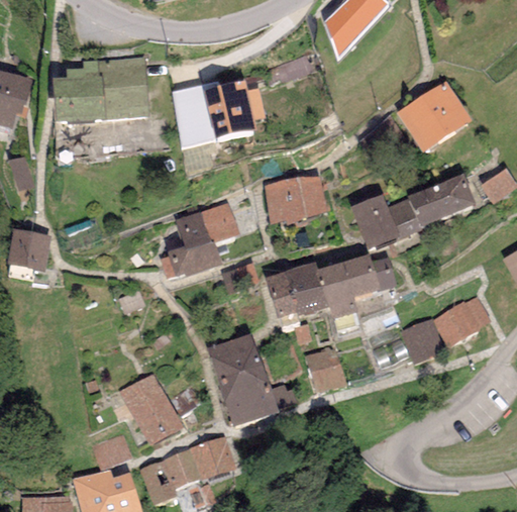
[(346,0),(324,22),(339,59),(389,7),(381,0),(346,0)]
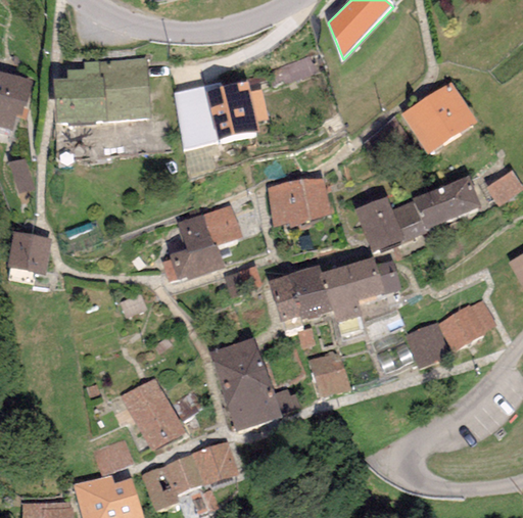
[(74,93),(58,94),(61,142),(155,136),(151,65),(88,69),(89,79),(73,80),(74,93)]
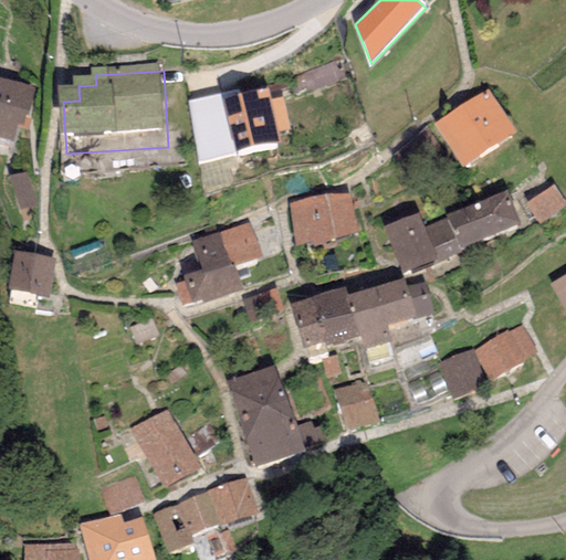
[(37,83),(0,74),(0,138),(16,143),(19,127),(25,128),(37,83)]
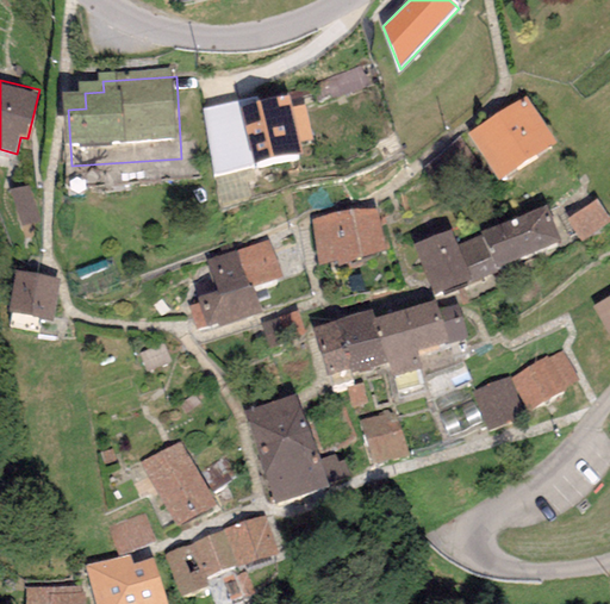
[(526,95),(467,132),(499,181),(556,144),(526,95)]
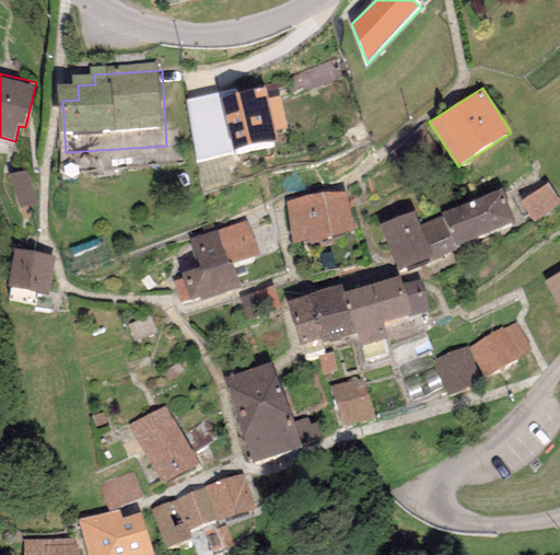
[(266,90),(220,101),(232,154),(278,145),(275,130),(289,127),(281,93),(267,96),(266,90)]
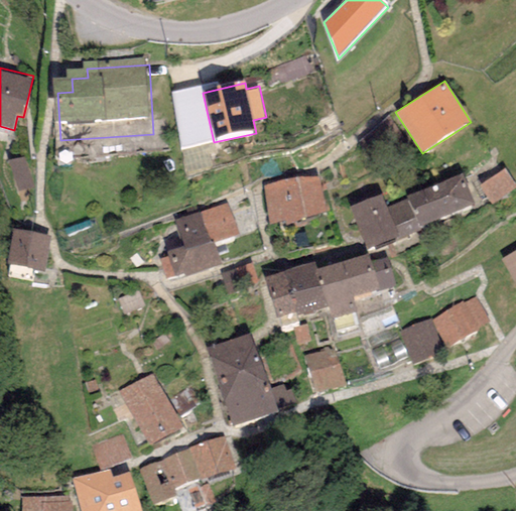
[(24,154),(8,159),(18,190),(34,185),(24,154)]
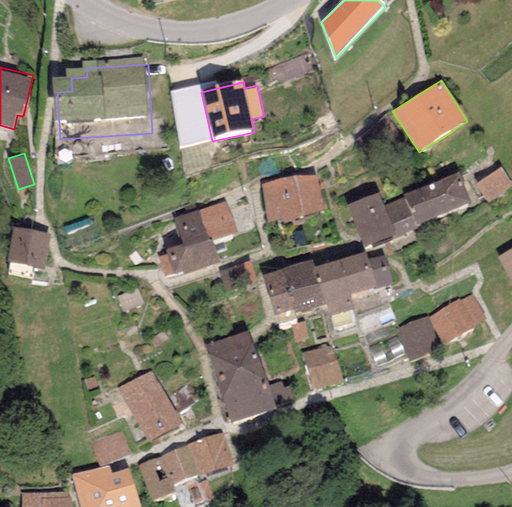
[(317,174),(263,183),(269,221),(284,218),(283,222),(325,211),(317,174)]
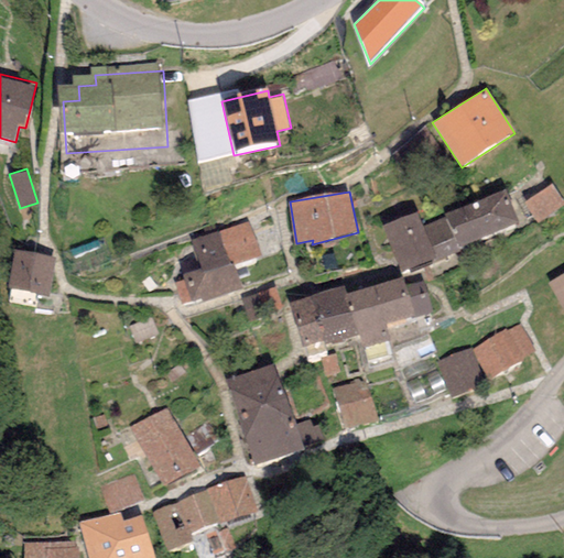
[(416,212),(381,226),(402,273),(459,252),(459,250),(518,225),(505,192),(421,222),(416,212)]
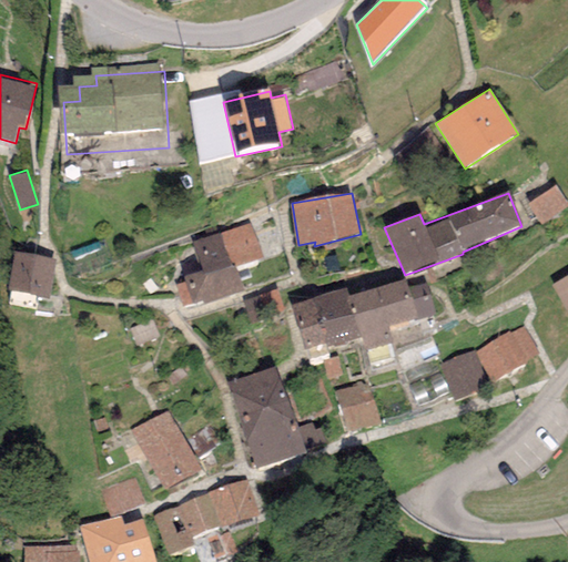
[(544,235),(567,224),(567,207),(563,195),(531,210),(544,235)]
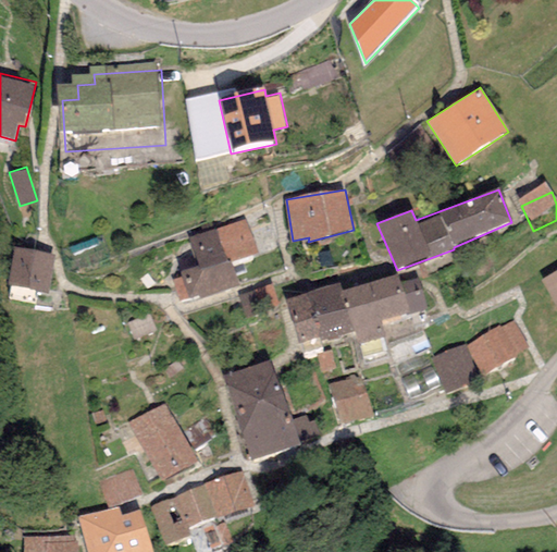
[(200,268),(184,273),(192,297),(200,295),(201,298),(238,285),(231,264),(259,254),(246,217),(189,236),(200,268)]
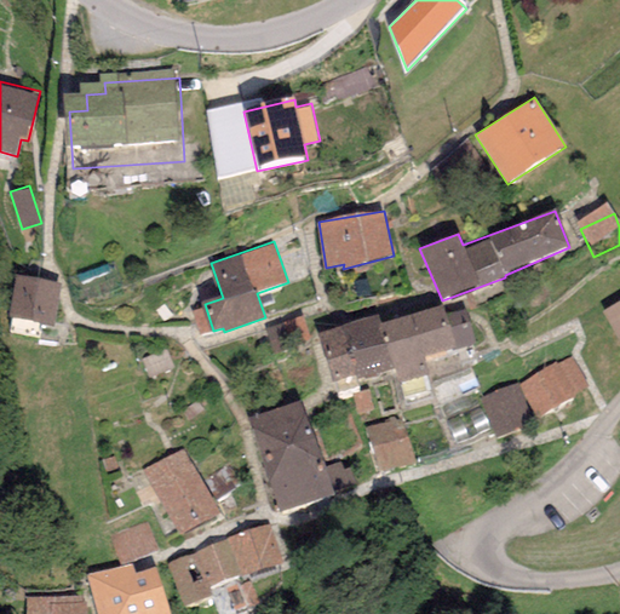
[(61,280),(16,273),(7,317),(53,326),(61,280)]
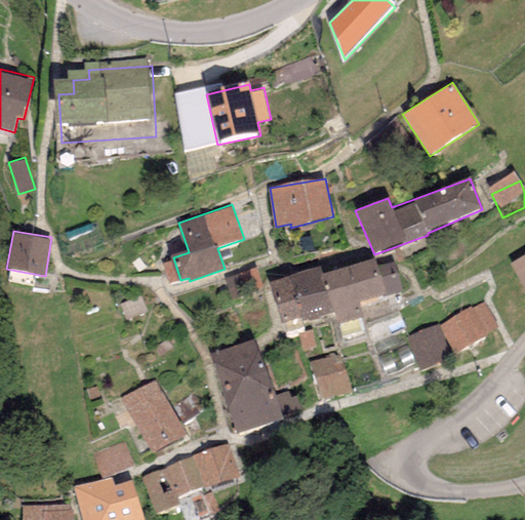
[(524,253),(510,263),(524,287),(524,253)]
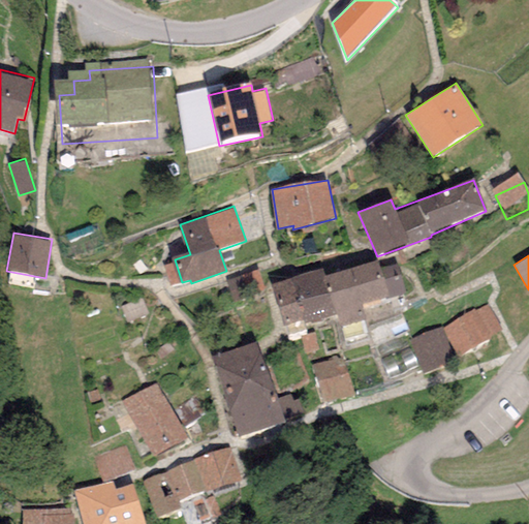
[(322,271),(273,287),(286,329),(336,312),(341,330),(366,321),(362,308),(406,294),(396,263),(379,268),(377,262),(325,279),(322,271)]
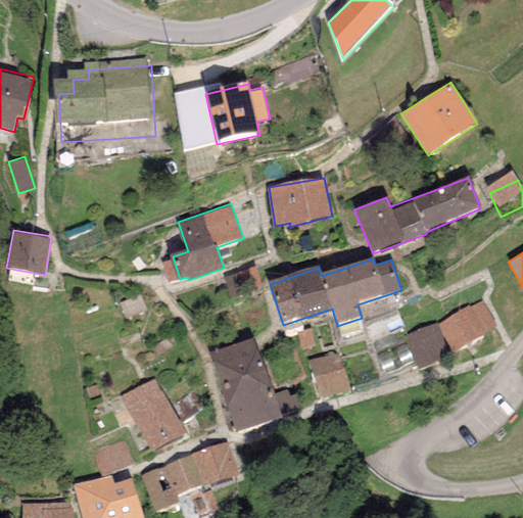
[(255,265),(223,276),(230,297),(263,287),(255,265)]
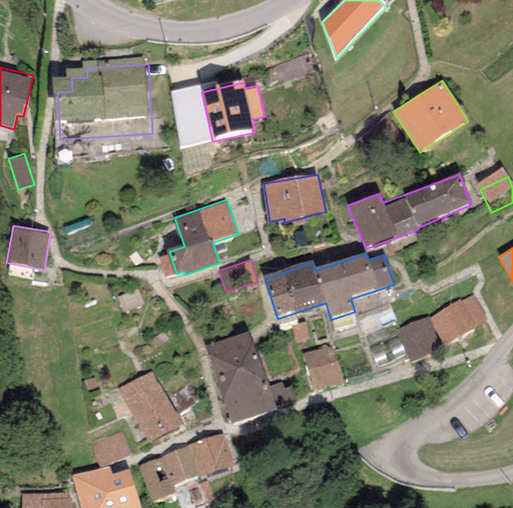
[(472,292),(431,315),(447,343),(488,319),(472,292)]
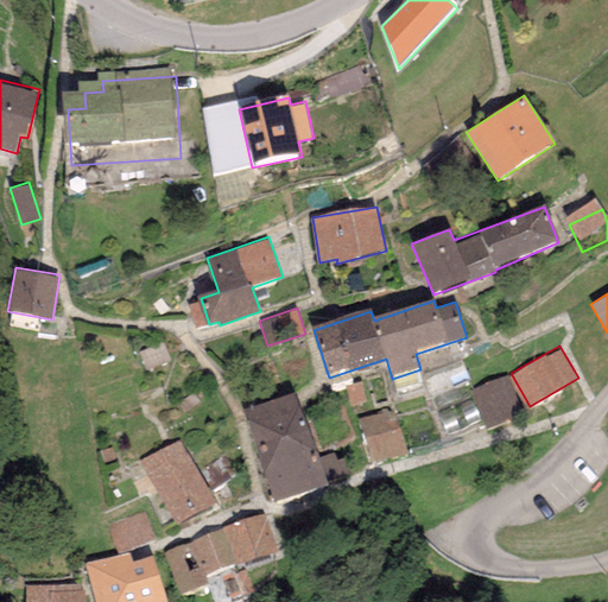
[(507,374),(472,387),(487,429),(523,416),(507,374)]
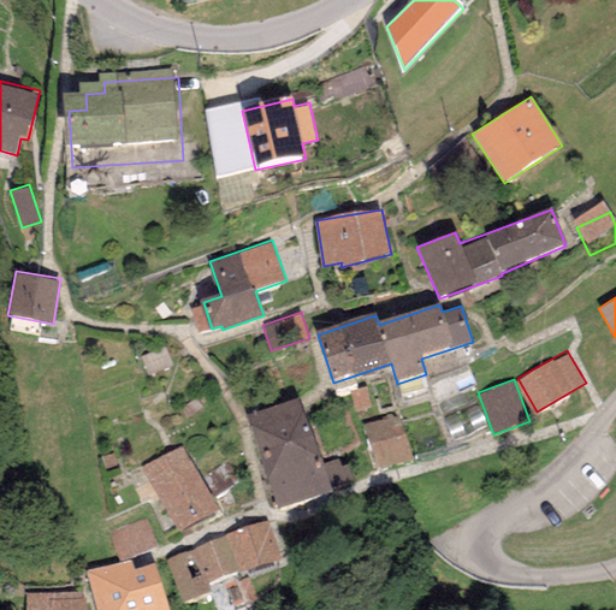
[(261,460),(313,443),(300,400),(247,416),(261,460)]
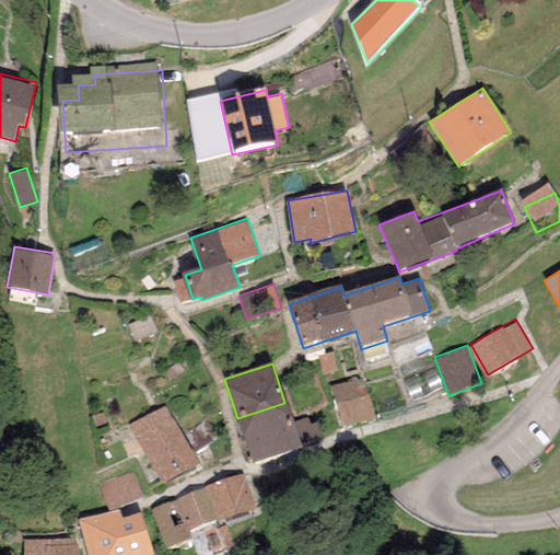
[(363,376),(331,384),(342,425),(374,416),(363,376)]
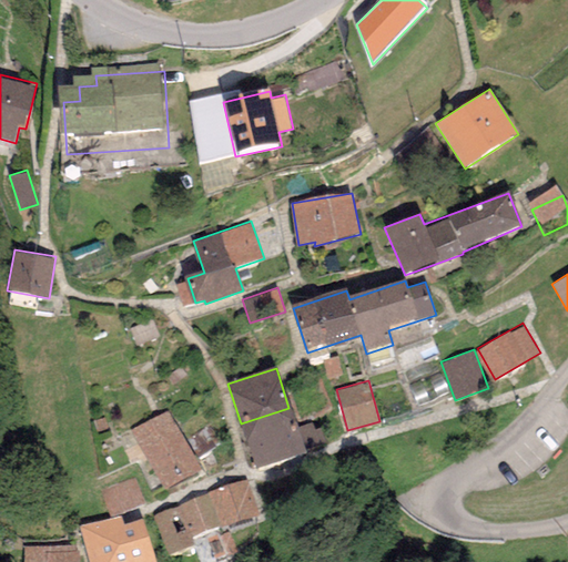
[(162,482),(201,466),(174,404),(135,420),(162,482)]
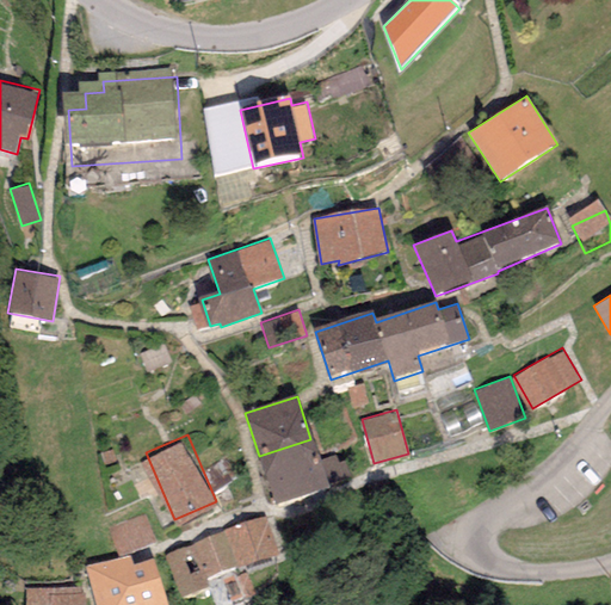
[(349,475),(341,451),(316,460),(310,439),(259,456),(276,506),(327,489),(325,483),(349,475)]
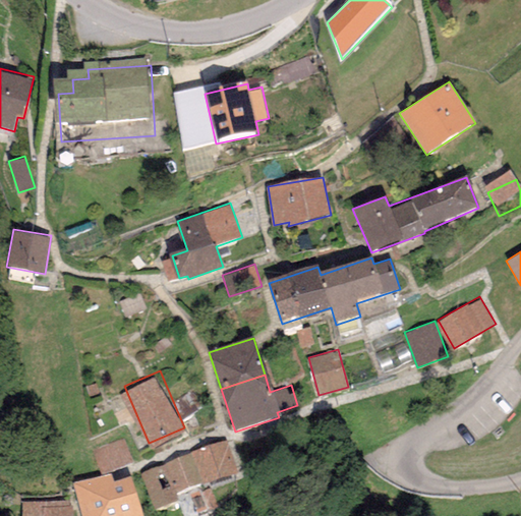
[(237,466),(227,438),(178,456),(188,488),(210,480),(211,482),(232,474),(236,471),(237,466)]
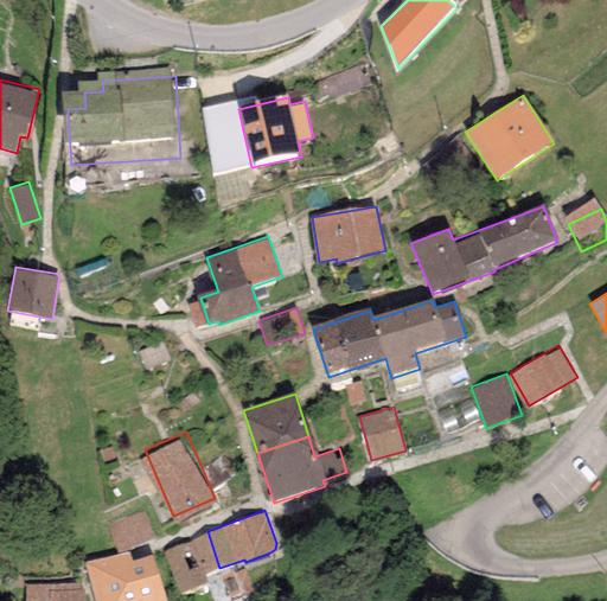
[(219,568),(208,531),(163,548),(179,594),(209,583),(205,573),(219,568)]
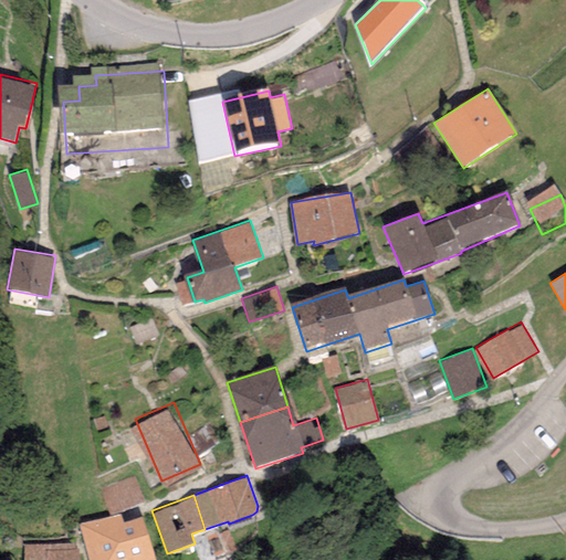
[(122,513),(80,525),(88,559),(152,559),(140,517),(125,521),(122,513)]
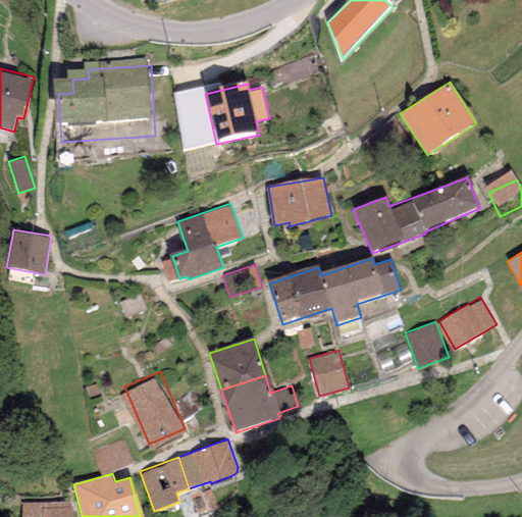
[(23,490),(22,516),(73,516),(74,490),(23,490)]
